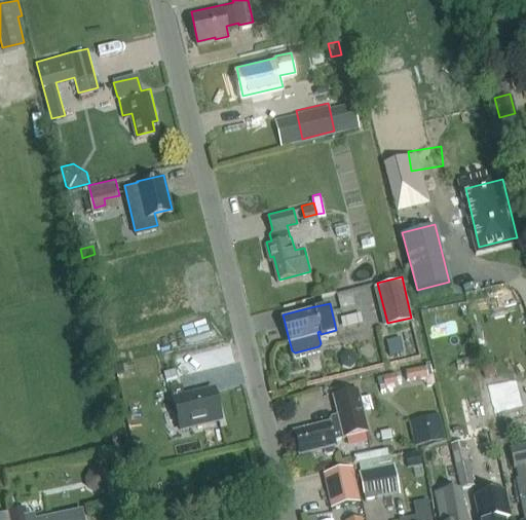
[(389,351),(404,348),(401,335),(386,338),(389,351)]
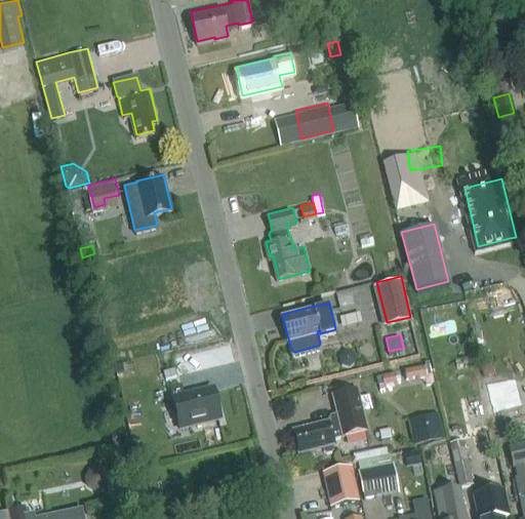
[(427,371),(425,362),(404,367),(406,377),(425,373),(427,382),(434,380),(432,370),(427,371)]
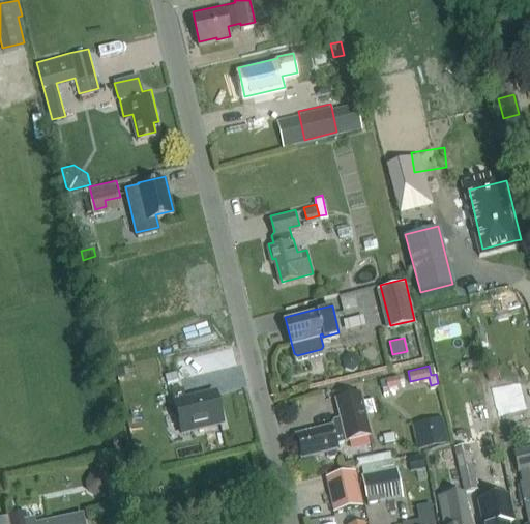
[(400,383),(398,373),(385,376),(387,385),(400,383)]
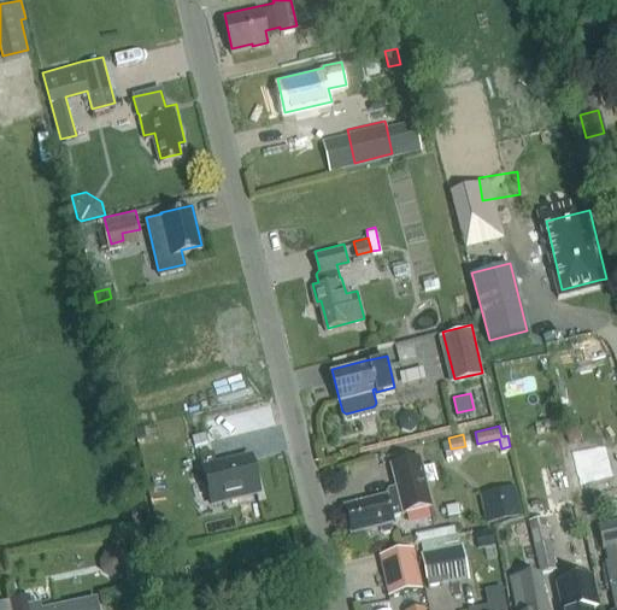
[(577,482),(610,475),(600,437),(569,445),(577,482)]
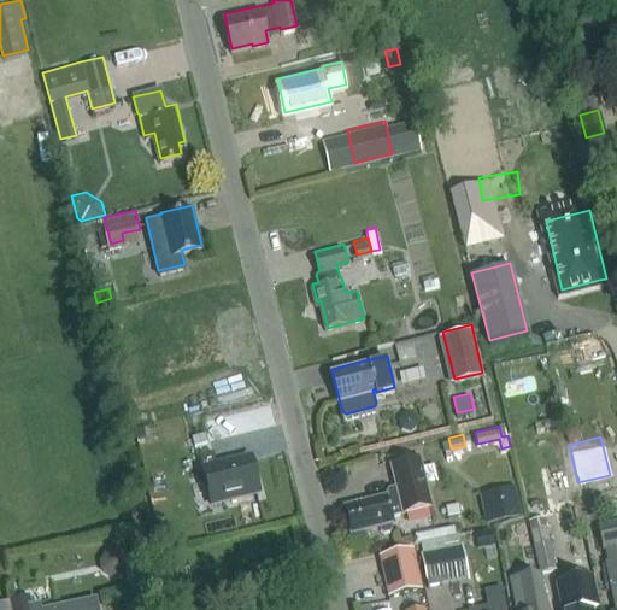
[(212,449),(199,452),(210,499),(258,488),(251,455),(216,463),(212,449)]
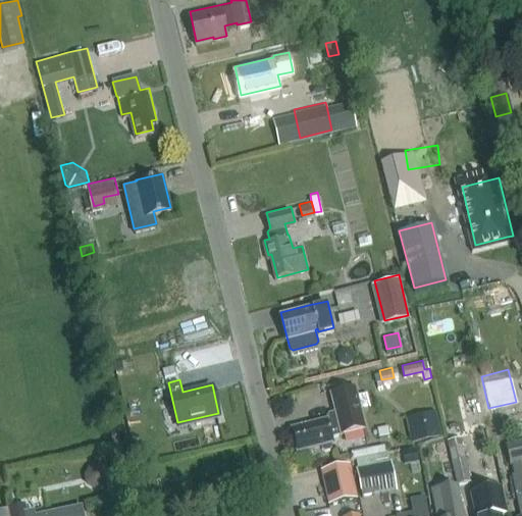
[(297,448),(320,442),(321,446),(324,448),(330,447),(331,443),(331,440),(332,439),(331,433),(365,425),(355,384),(331,390),(337,414),(292,424),(297,448)]
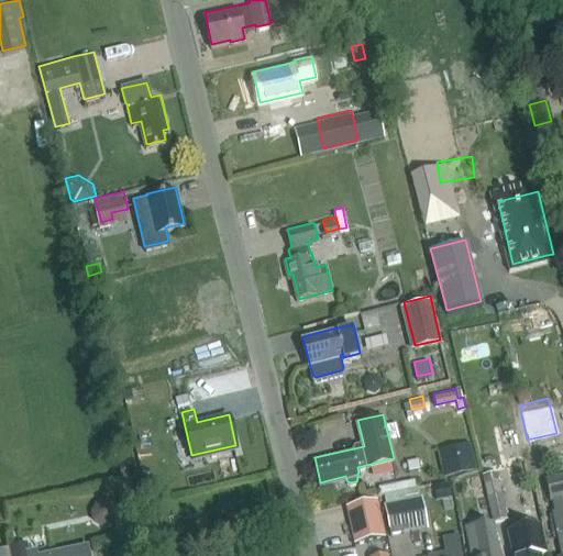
[(508,464),(523,460),(520,447),(505,451),(508,464)]
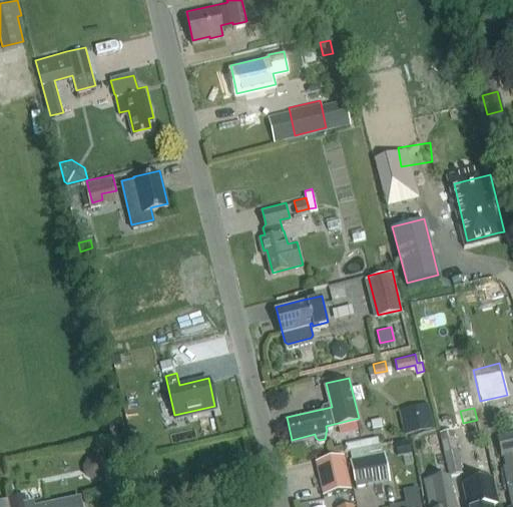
[(404,432),(433,426),(430,410),(401,417),(404,432)]
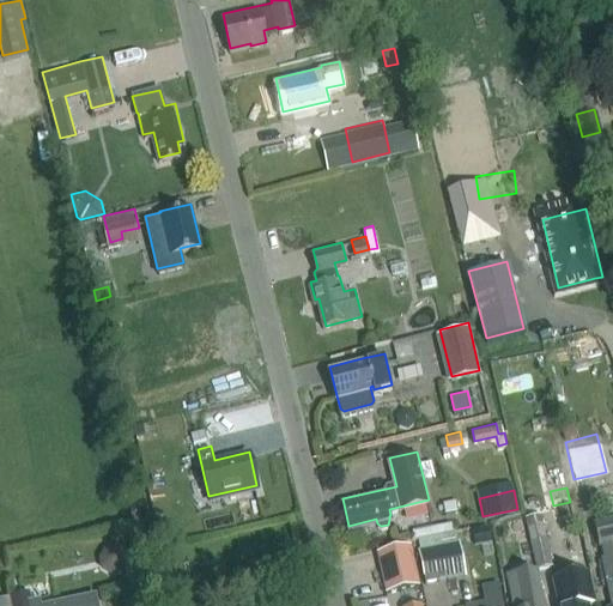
[(462,520),(469,517),(468,510),(460,513),(462,520)]
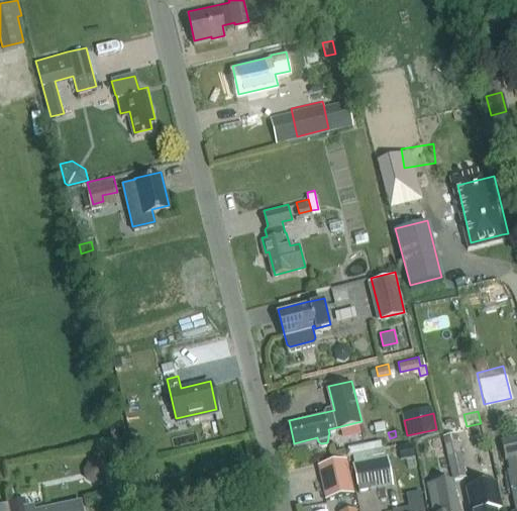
[(516,510),(516,434),(500,438),(504,456),(507,455),(510,469),(507,469),(516,510),(513,510),(512,510),(516,510)]
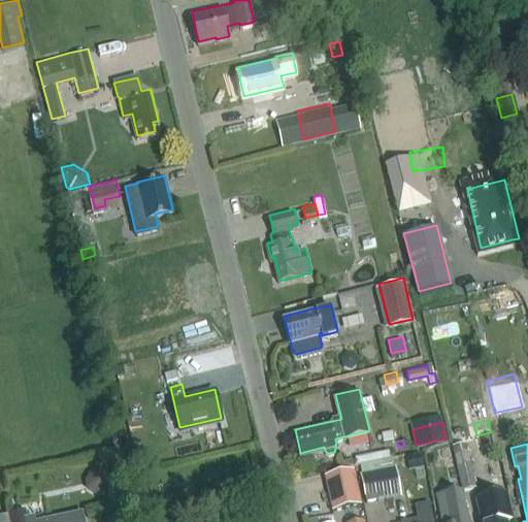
[(136,462),(146,459),(143,445),(132,448),(136,462)]
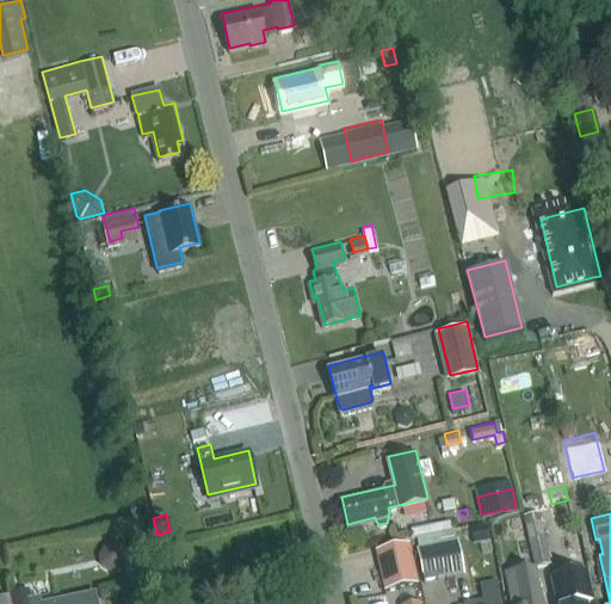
[(550,560),(541,517),(526,519),(536,564),(550,560)]
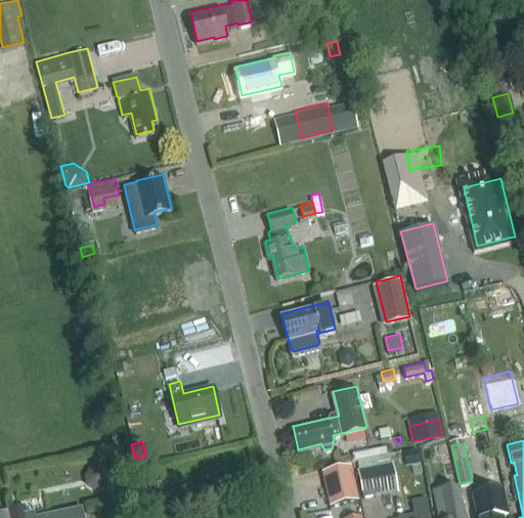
[(417,446),(403,449),(405,463),(420,461),(417,446)]
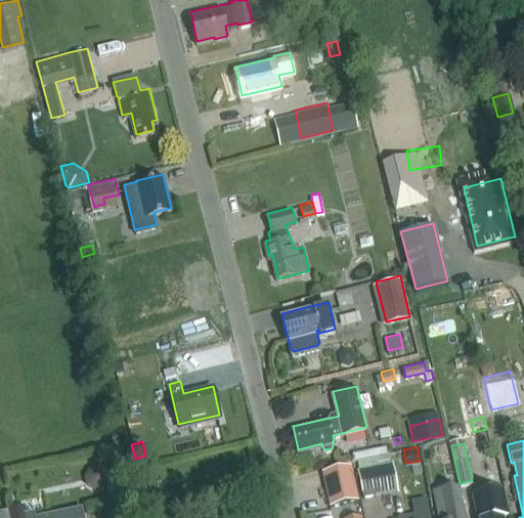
[(389,459),(387,450),(356,457),(358,465),(356,466),(361,489),(390,483),(387,472),(393,470),(390,459),(389,459)]
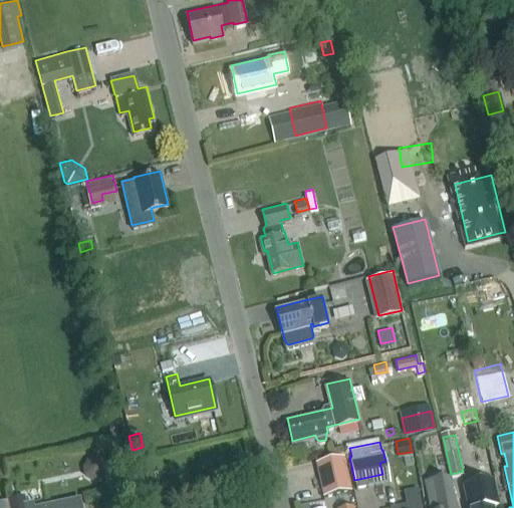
[(344,453),(314,460),(322,493),(351,487),(344,453)]
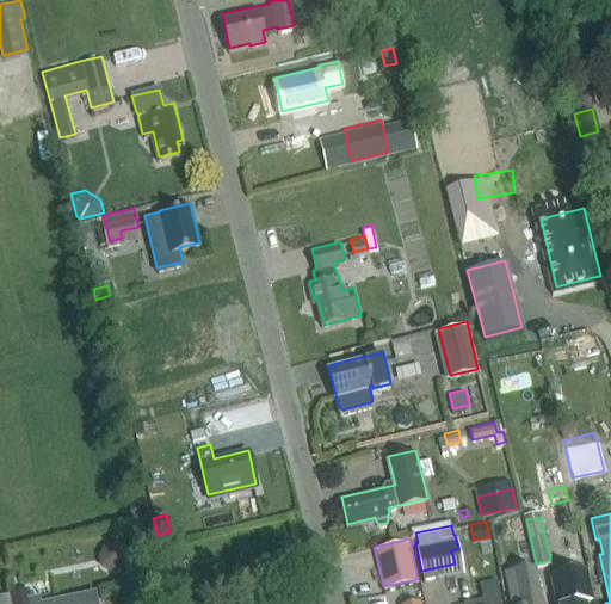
[(113,540),(104,542),(98,552),(100,562),(110,568),(121,566),(125,556),(123,546),(113,540)]
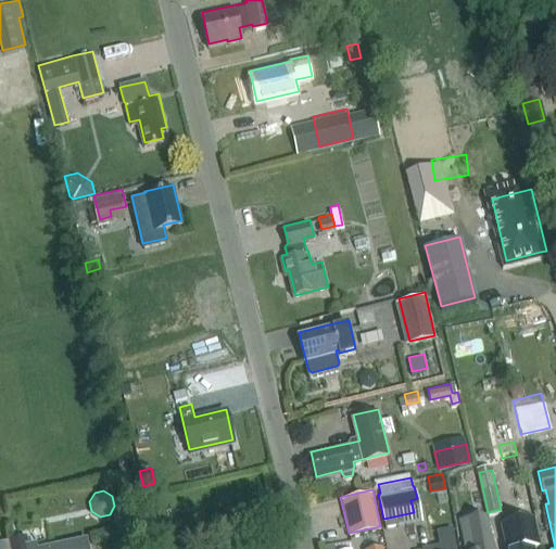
[(482,548),(481,545),(493,541),(484,511),(458,516),(465,548),(482,548)]
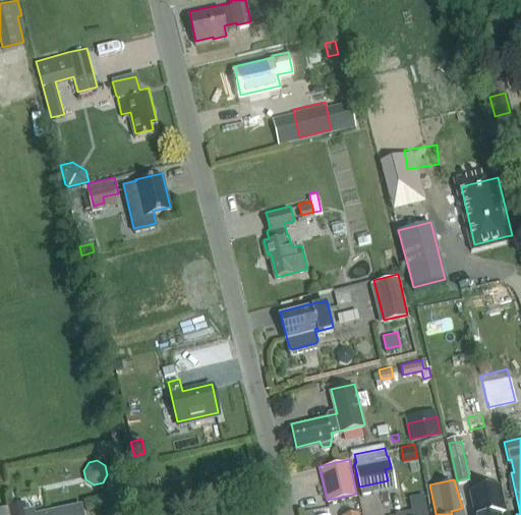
[(469,490),(474,514),(500,514),(499,510),(506,508),(501,483),(469,490)]
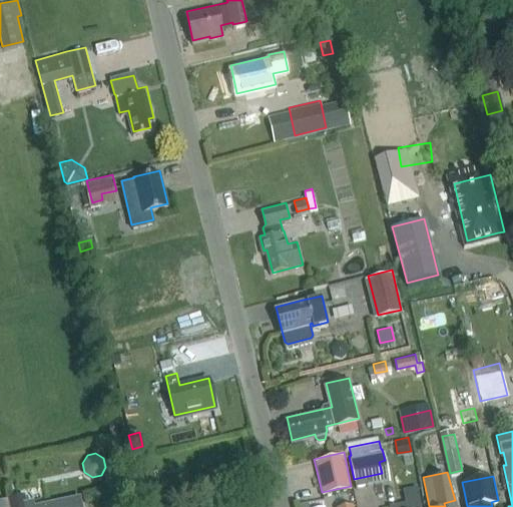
[(406,486),(408,497),(389,501),(389,506),(421,506),(416,484),(406,486)]
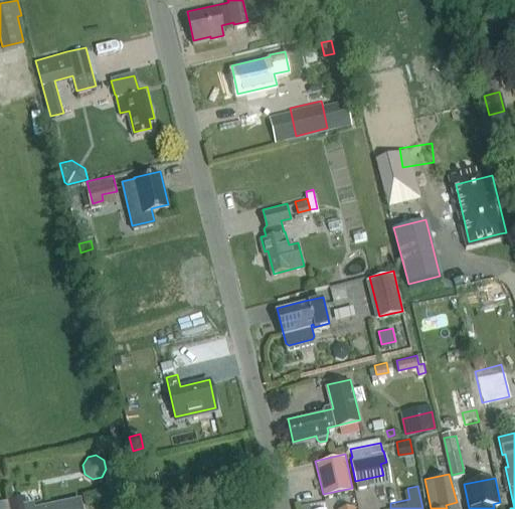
[(33,504),(32,500),(25,501),(23,493),(7,496),(9,508),(81,508),(80,508),(77,495),(33,504)]
